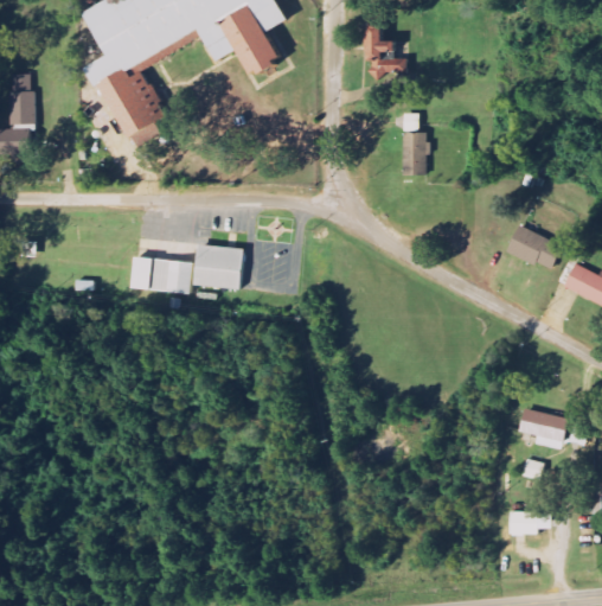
[(97,0),(81,10),(106,56),(87,65),(132,148),(160,133),(154,122),(166,116),(138,64),(198,31),(215,62),(236,50),(249,76),(280,59),(264,32),(286,20),(275,0),(97,0)]
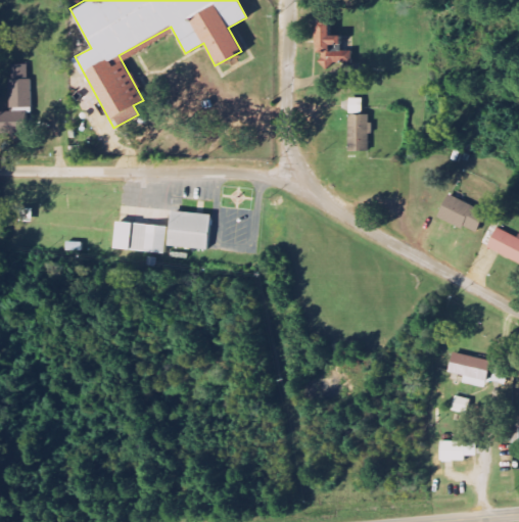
[(349,50),(328,50),(327,44),(339,44),(339,35),(328,35),(328,21),(314,22),(315,54),(324,54),(324,65),(349,65),(349,50)]
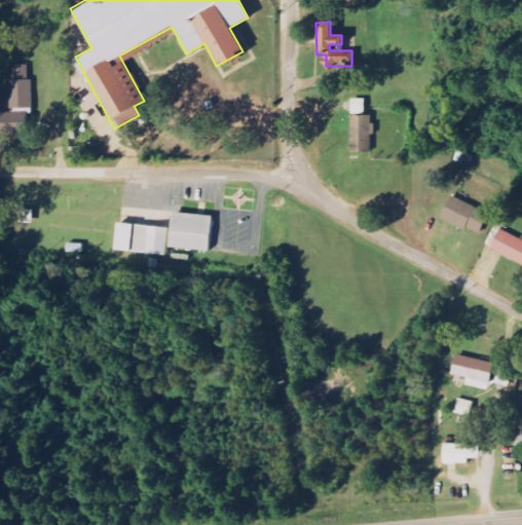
[(349,114),(363,114),(363,98),(349,99),(349,114)]
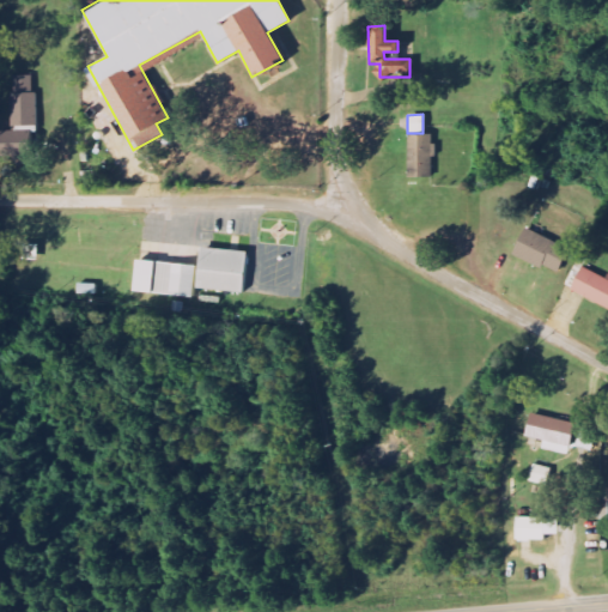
[(406,176),(430,176),(431,134),(407,133),(406,176)]
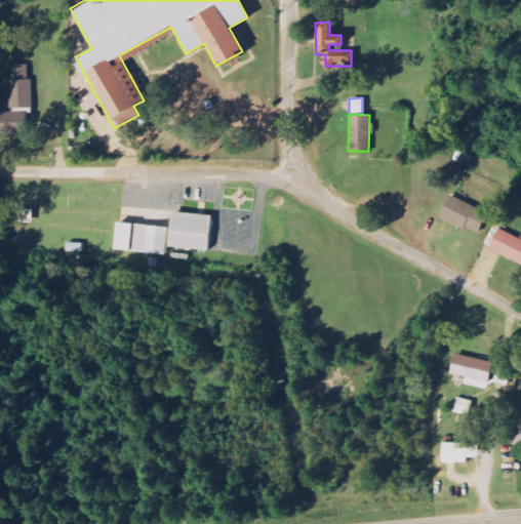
[(24,121),(0,123),(0,133),(25,131),(24,121)]
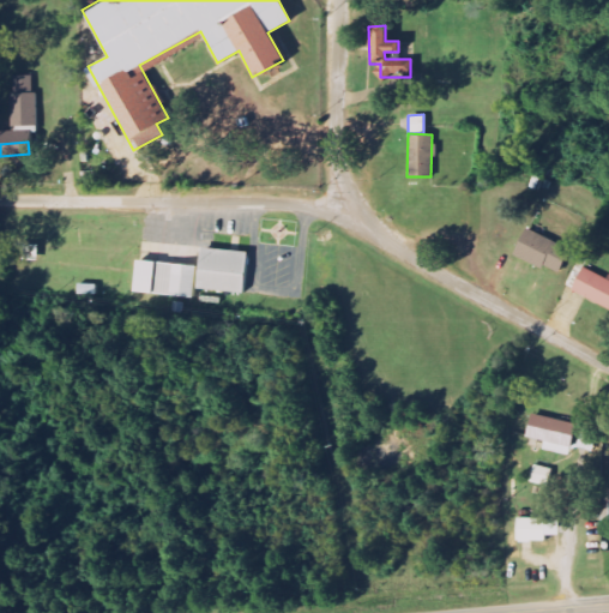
[(512,253),(556,274),(568,248),(523,227),(512,253)]
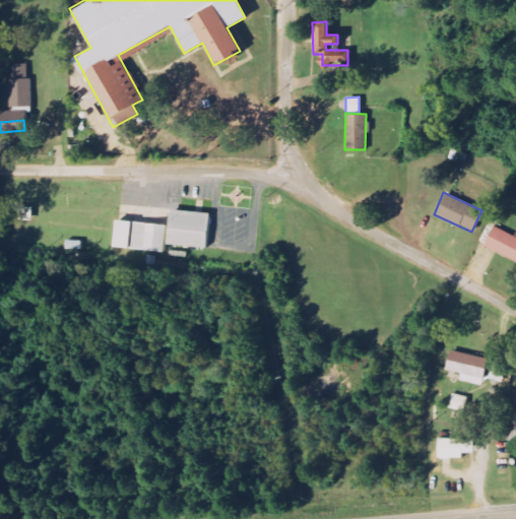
[(29,206),(17,206),(17,219),(29,219),(29,206)]
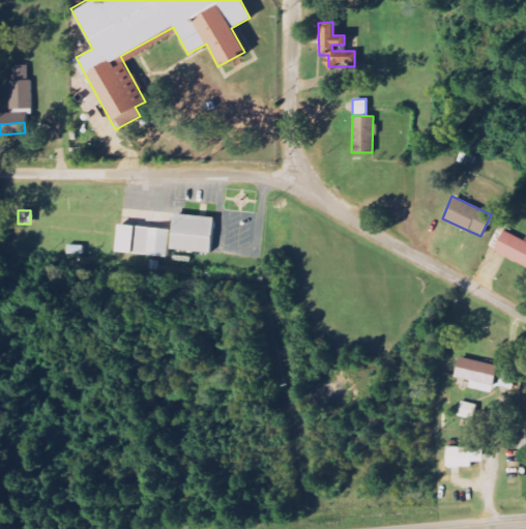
[(209,252),(210,215),(171,214),(170,250),(209,252)]
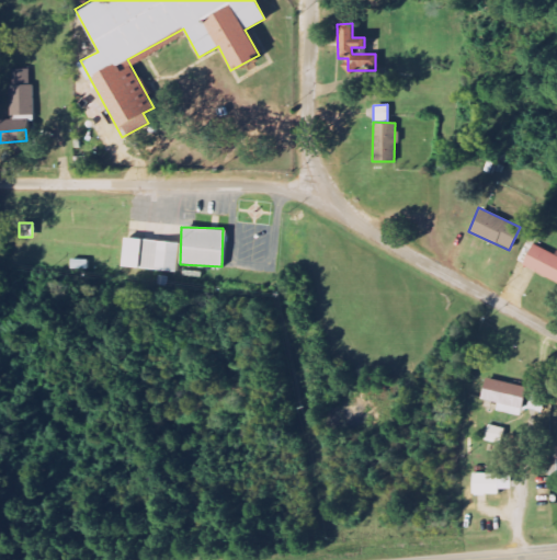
[(178,241),(123,238),(121,267),(177,270),(178,241)]
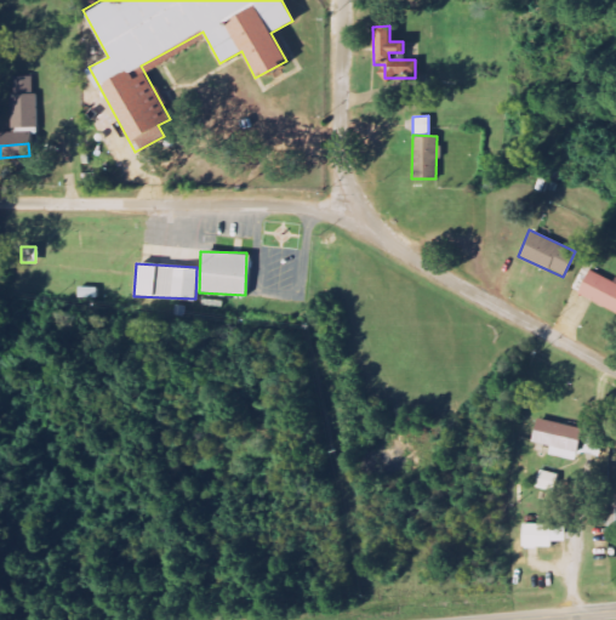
[(612,280),(586,269),(576,295),(615,311),(615,283),(611,282),(612,280)]
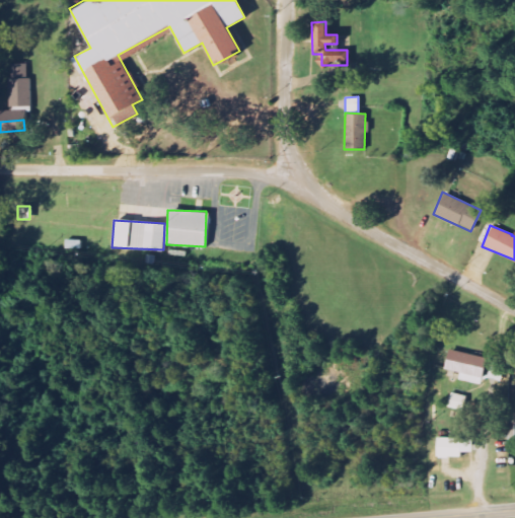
[(486,358),(447,350),(443,369),(459,372),(458,376),(481,380),(486,358)]
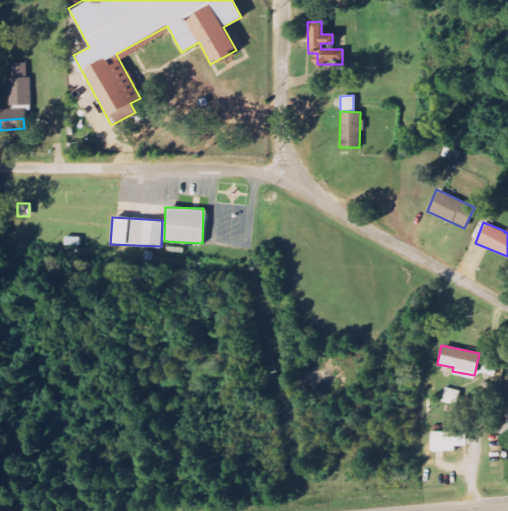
[(465,445),(465,431),(429,432),(429,451),(454,451),(454,446),(465,445)]
